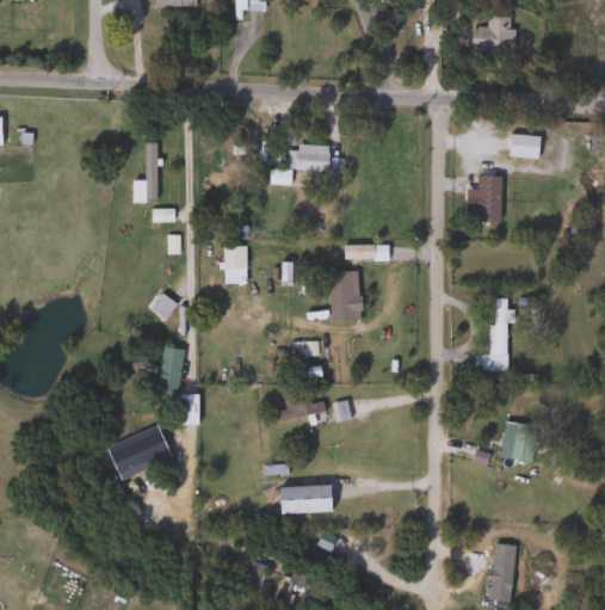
[(513,51),(471,50),(473,26),(488,26),(488,16),(514,16),(513,51)]
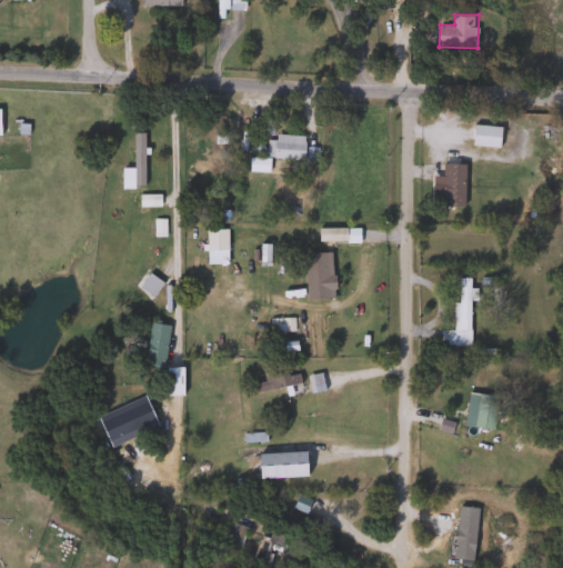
[(503,146),(503,126),(475,126),(475,146),(503,146)]
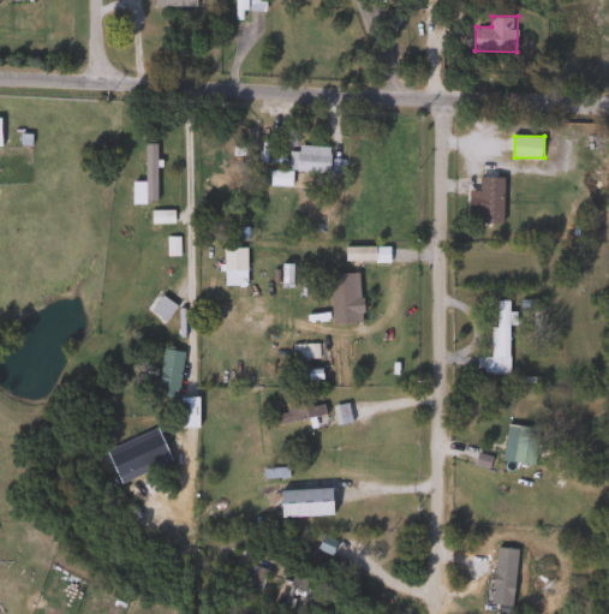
[(159,143),(159,200),(147,200),(147,143),(159,143)]
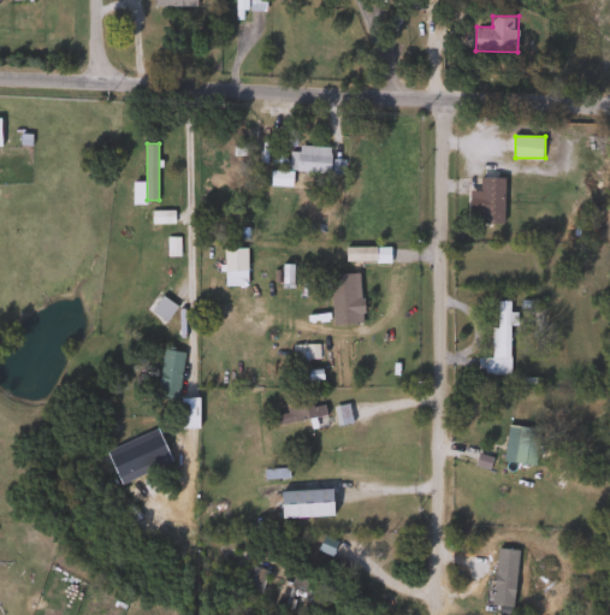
[(332,146),(331,171),(295,170),(296,145),(332,146)]
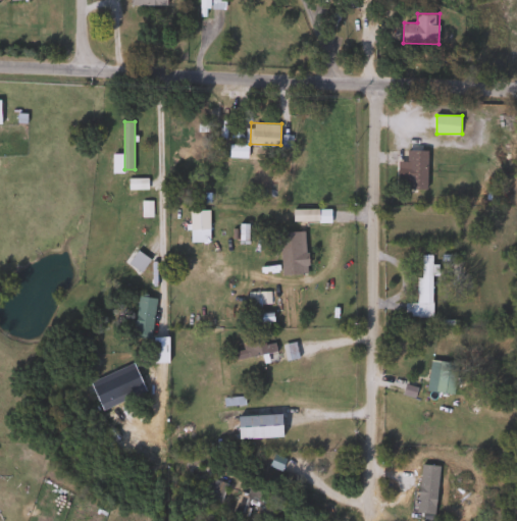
[(411,193),(412,165),(399,165),(400,157),(411,158),(411,150),(427,150),(427,193),(411,193)]
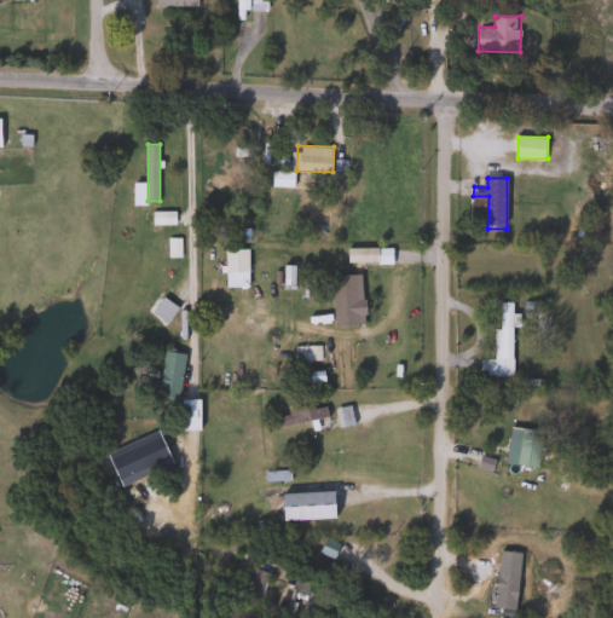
[(227,287),(227,249),(250,249),(250,287),(227,287)]
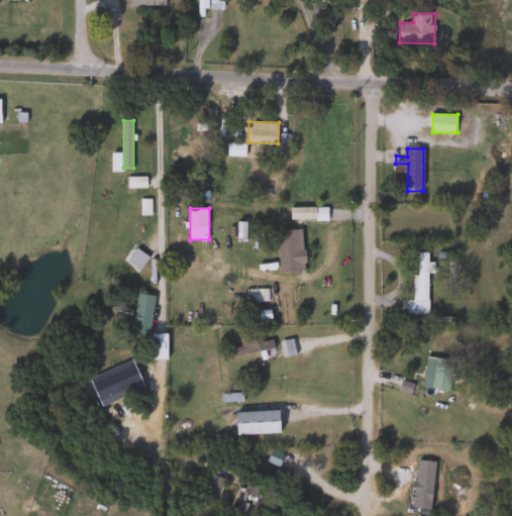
[(280,271),(279,229),(305,228),(306,271),(280,271)]
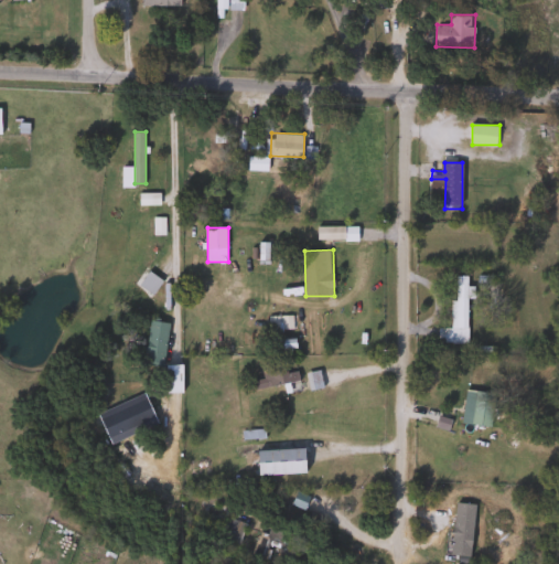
[(153,294),(141,284),(151,272),(163,280),(153,294)]
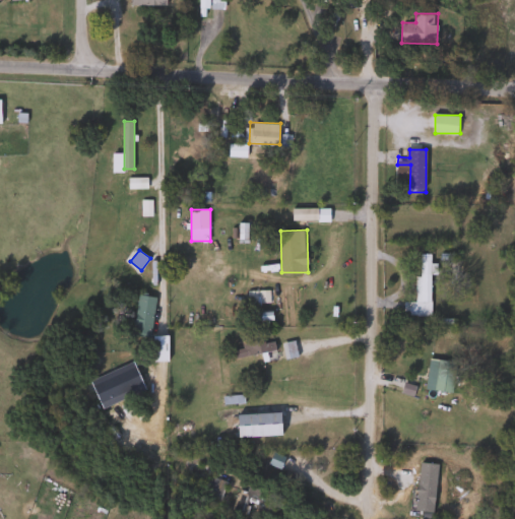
[(406,314),(406,306),(419,306),(419,253),(432,253),(432,314),(406,314)]
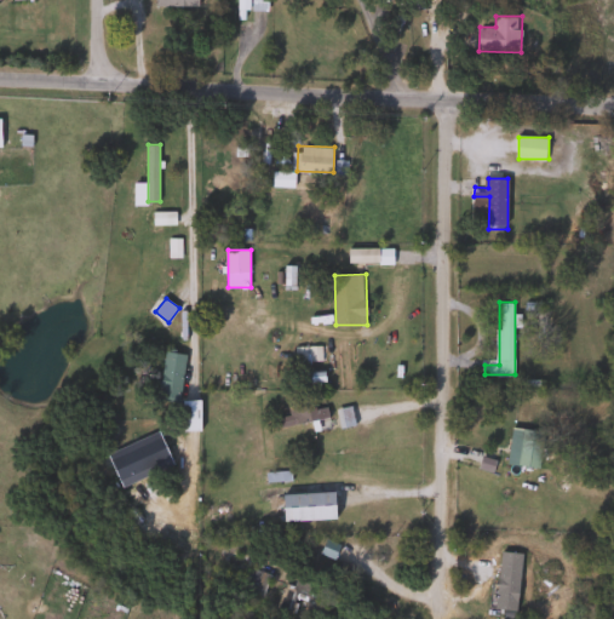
[(187,354),(182,399),(161,396),(166,351),(187,354)]
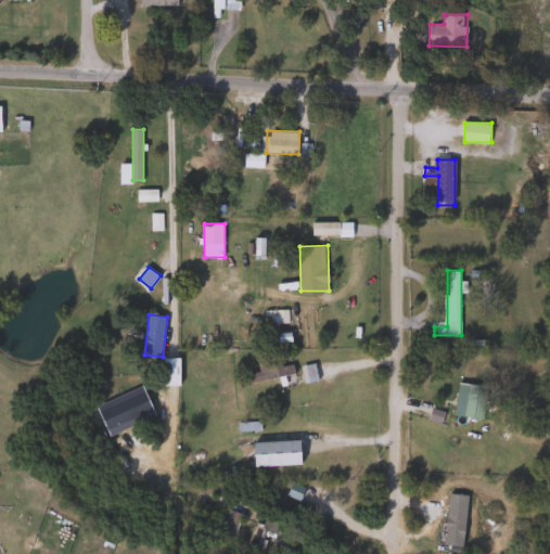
[(294,363),(296,375),(253,382),(251,370),(271,368),(269,356),(282,353),(283,365),(294,363)]
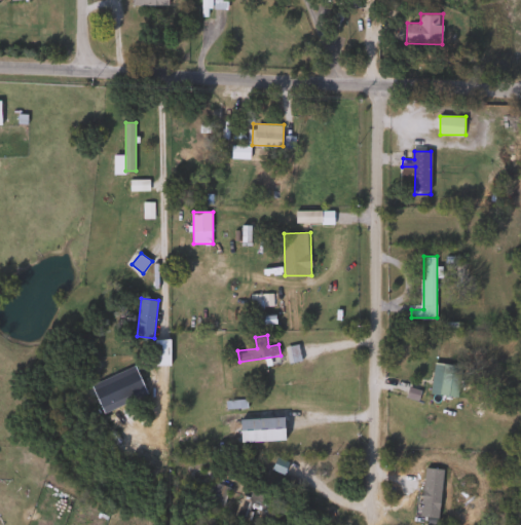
[(156,340),(172,340),(172,365),(156,365),(156,340)]
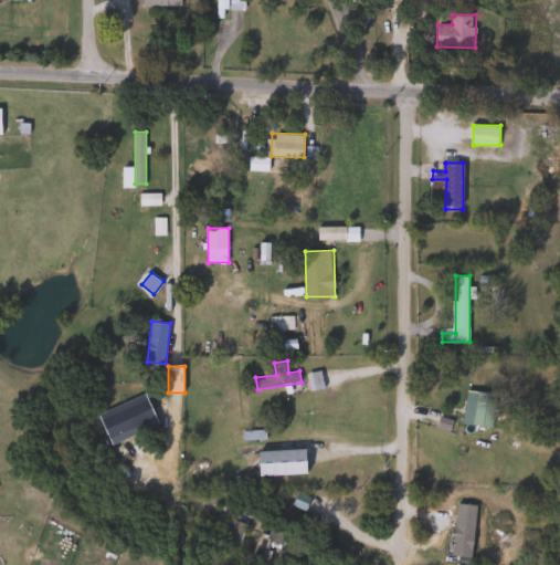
[(499,394),(469,389),(465,424),(494,428),(499,394)]
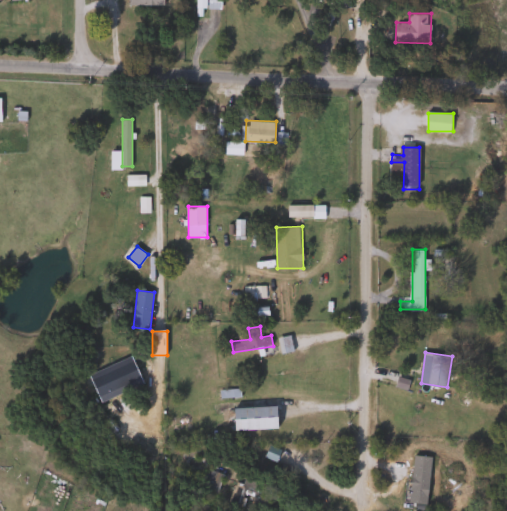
[(240,397),(220,396),(220,389),(240,390),(240,397)]
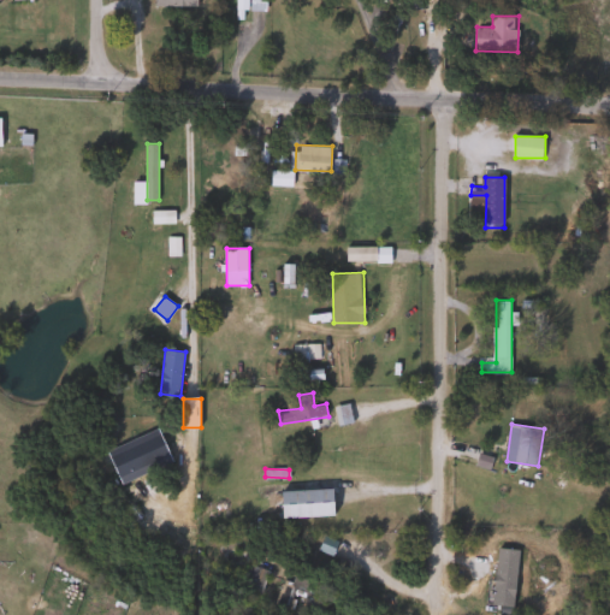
[(284,490),(336,490),(336,516),(284,516),(284,490)]
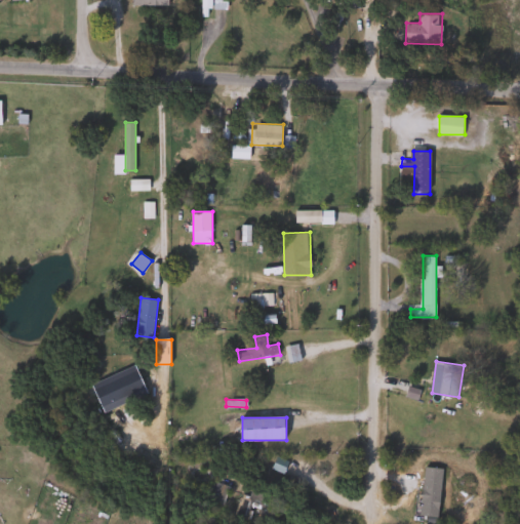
[(415,509),(418,476),(427,477),(424,510),(415,509)]
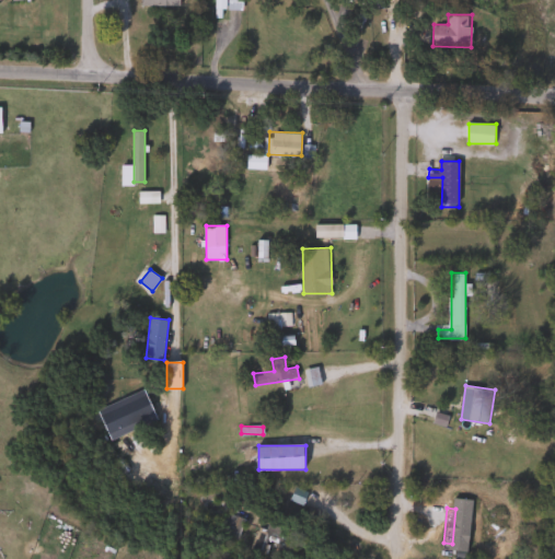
[(238,544),(220,539),(228,513),(245,517),(238,544)]
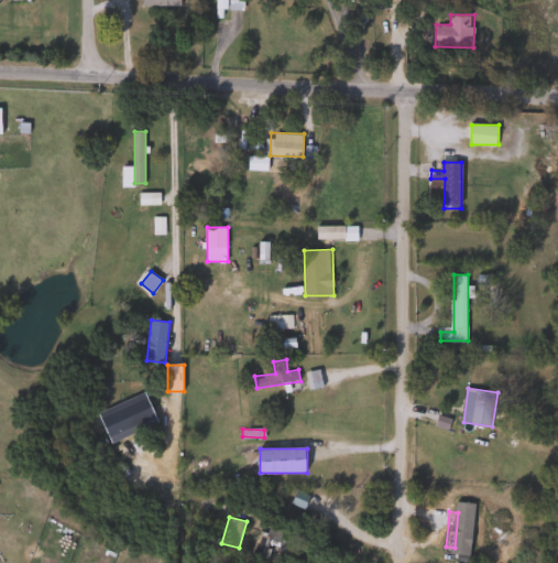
[(274,547),(271,559),(254,553),(263,523),(286,531),(282,548),(274,547)]
